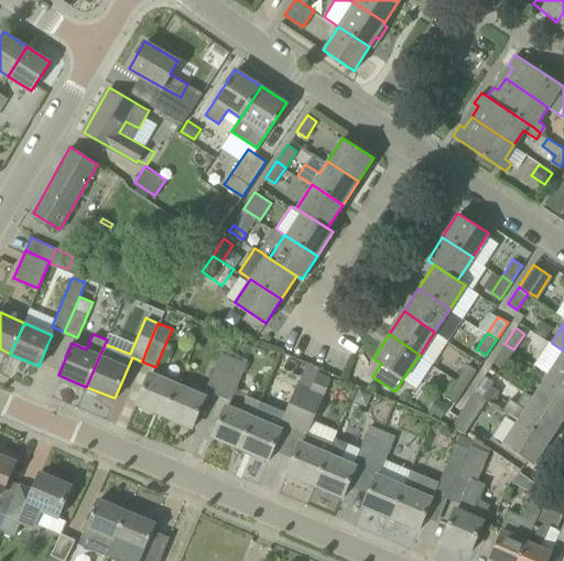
[(503,366),(513,349),(505,344),(494,359),(503,366)]
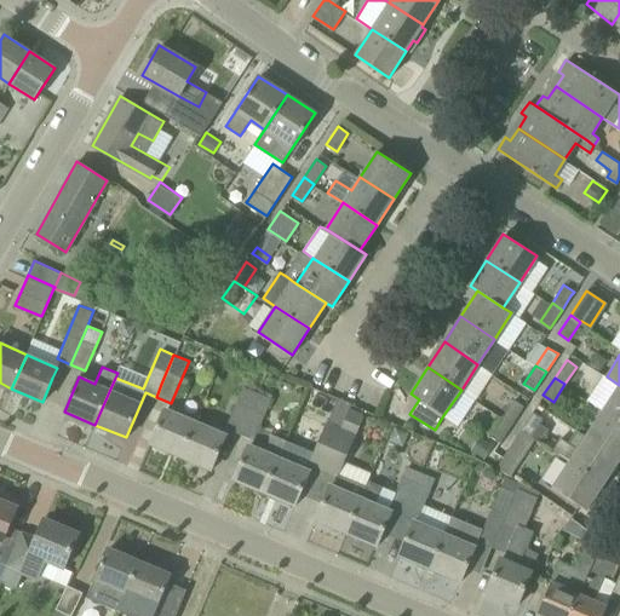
[(240,432),(258,391),(244,385),(227,427),(240,432)]
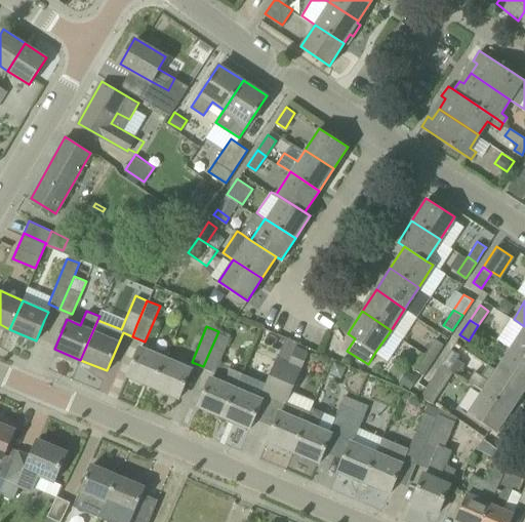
[(524,326),(511,347),(524,356),(524,326)]
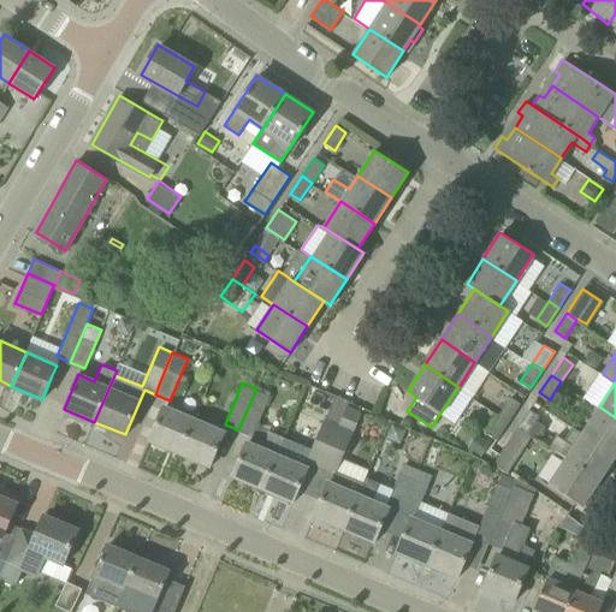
[(253,435),(270,394),(256,388),(238,429),(253,435)]
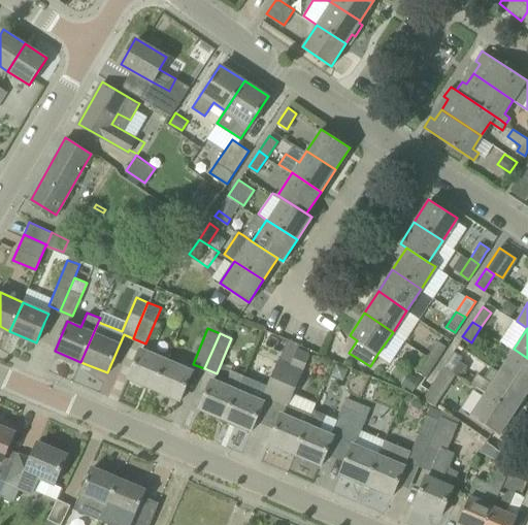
[(436,361),(447,345),(438,339),(428,355),(436,361)]
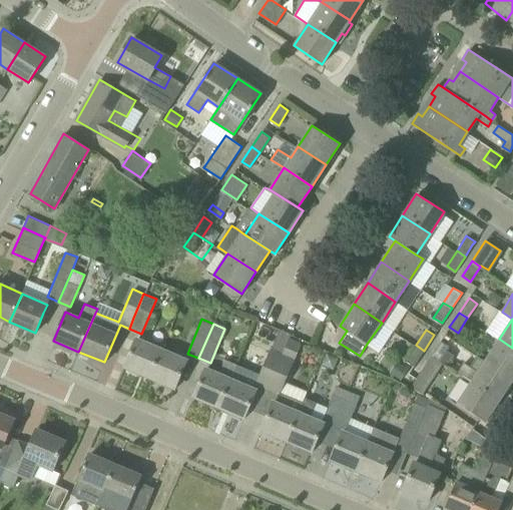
[(149,377),(161,349),(136,338),(124,367),(149,377)]
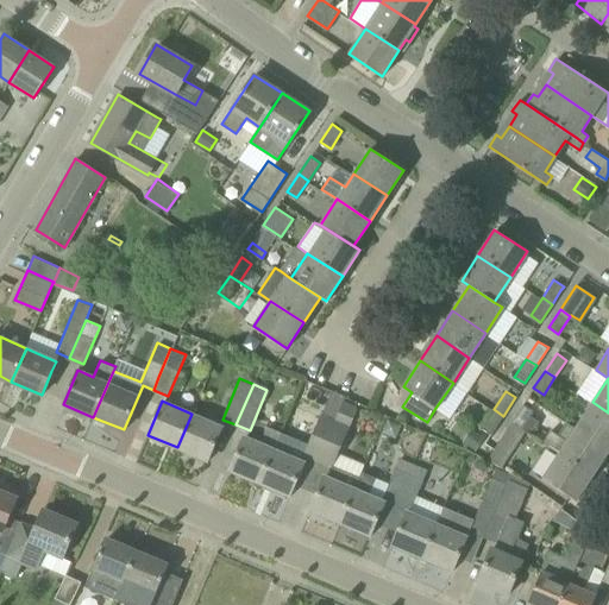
[(318,493),(311,510),(322,515),(340,523),(355,489),(360,477),(333,465),(339,452),(358,408),(344,402),(337,416),(318,461),(330,467),(326,477),(325,476),(318,493)]
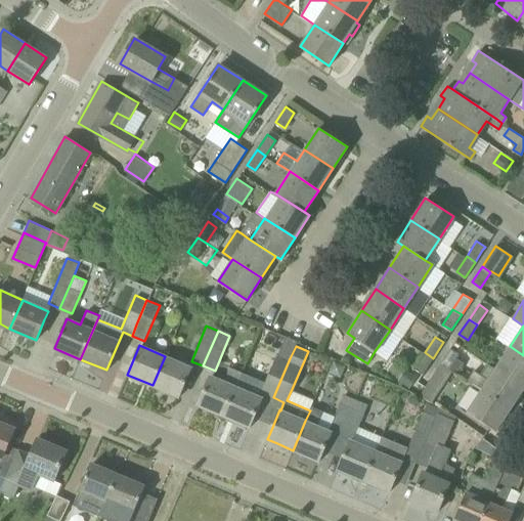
[(523,386),(523,355),(510,346),(495,368),(523,387),(523,386)]
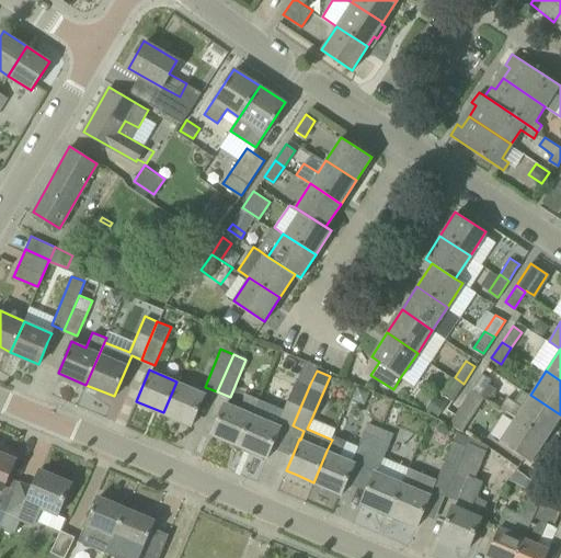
[(489,382),(491,377),(483,372),(472,389),(480,394),(489,382)]
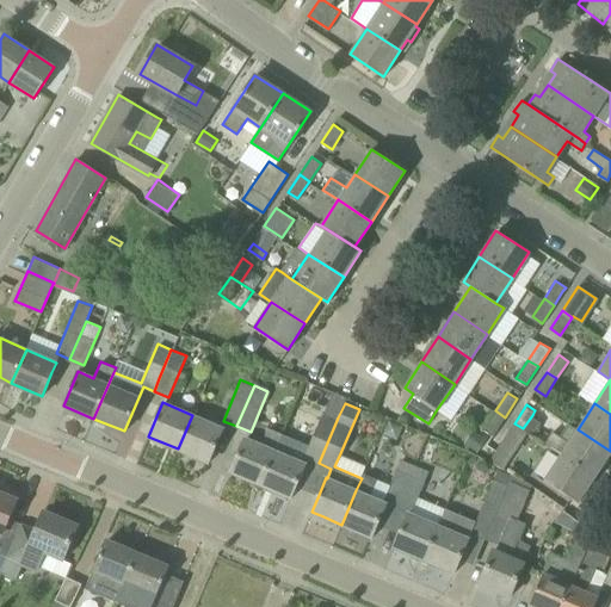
[(493,435),(505,417),(495,410),(483,428),(493,435)]
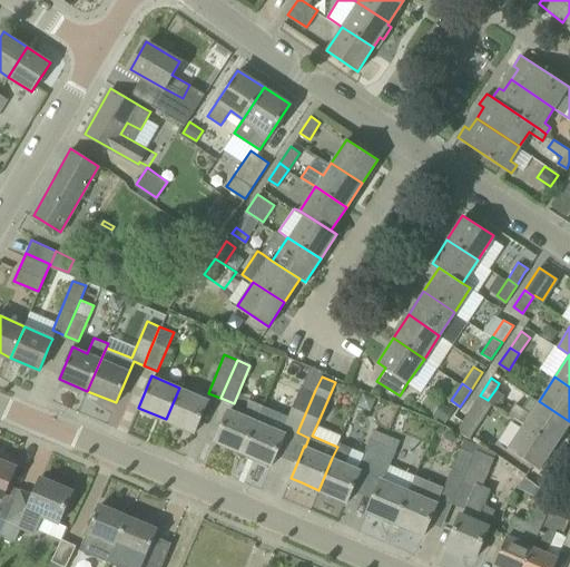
[(264,406),(243,452),(272,465),(285,433),(282,432),(284,427),(297,432),(315,390),(302,384),(290,417),(264,406)]
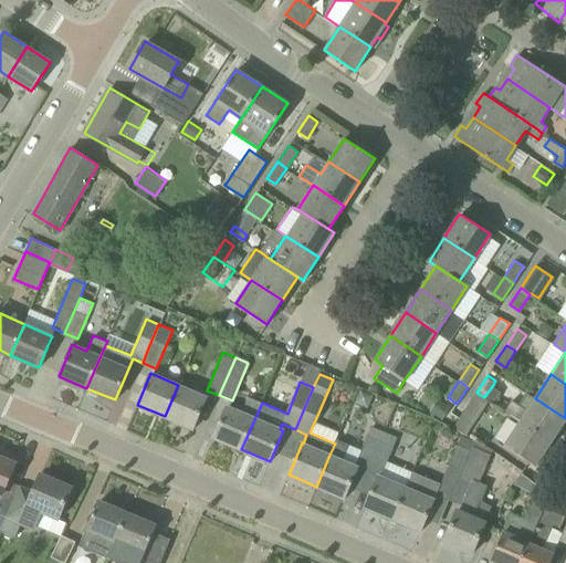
[(207,397),(178,385),(165,416),(194,428),(207,397)]
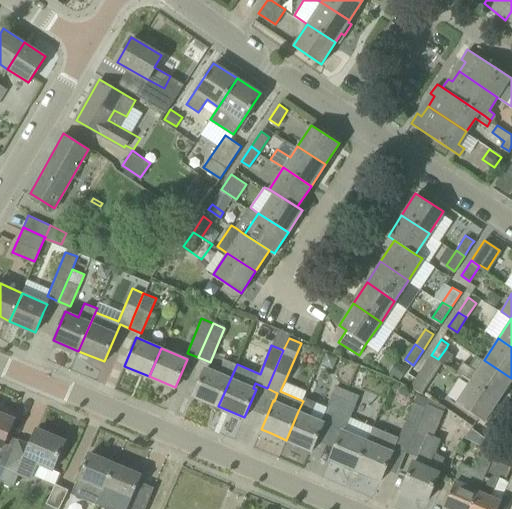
[(446,348),(438,359),(442,362),(446,364),(453,353),(446,348)]
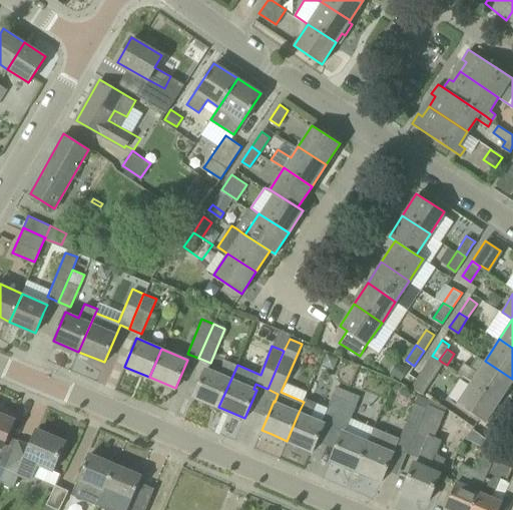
[(327,351),(322,364),(334,369),(339,357),(327,351)]
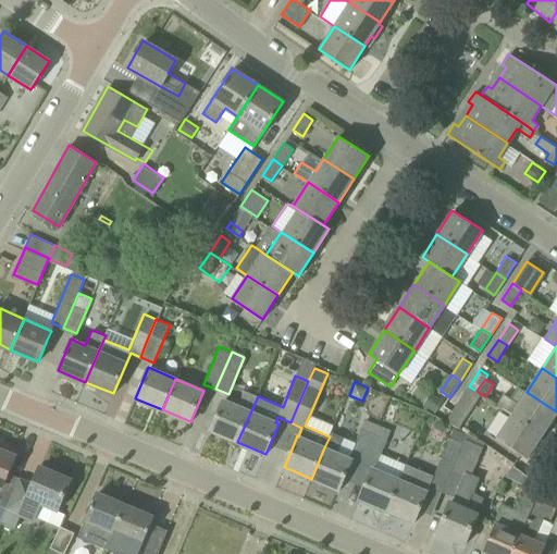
[(481,394),(477,391),(469,386),(468,385),(457,402),(469,410),(481,394)]
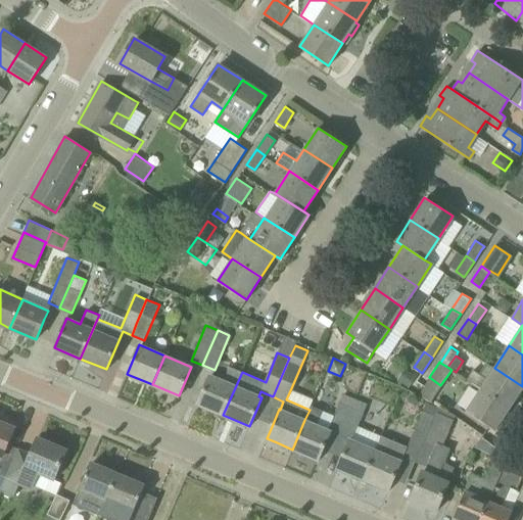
[(223,415),(242,372),(229,367),(223,381),(209,375),(197,404),(223,415)]
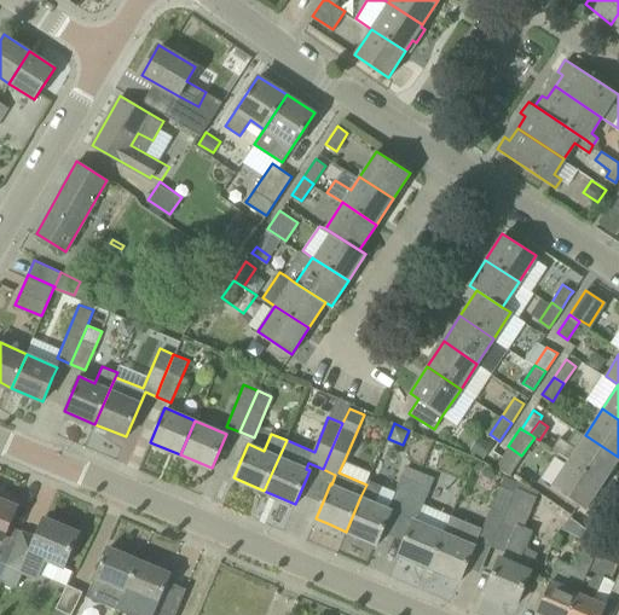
[(485,457),(492,444),(479,435),(470,448),(485,457)]
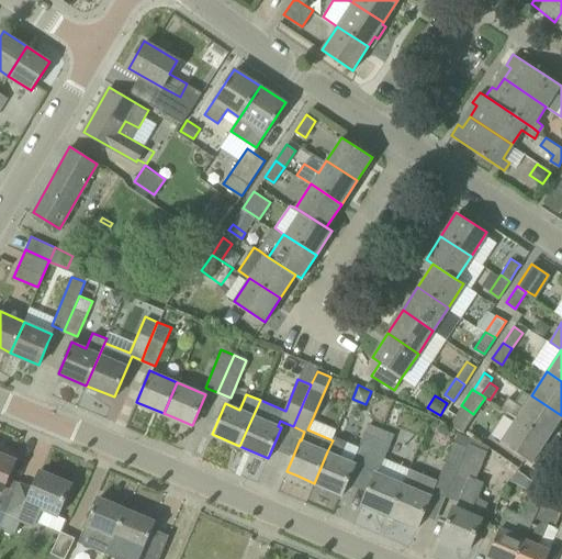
[(561,415),(531,395),(524,406),(509,397),(502,407),(517,417),(516,418),(547,438),(552,431),(561,415)]
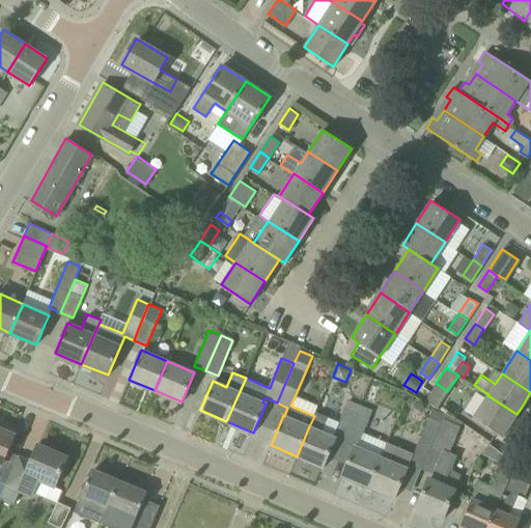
[(516,414),(487,395),(473,417),(502,436),(516,414)]
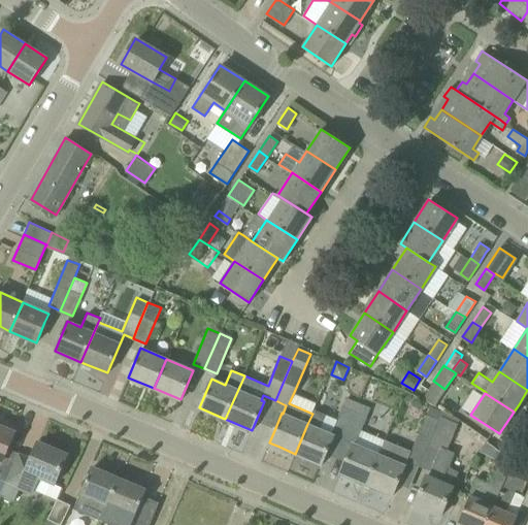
[(307,424),(295,454),(297,454),(321,464),(326,453),(333,435),(336,429),(345,433),(359,401),(348,396),(337,419),(331,432),(320,428),(326,415),(315,409),(312,414),(307,424)]
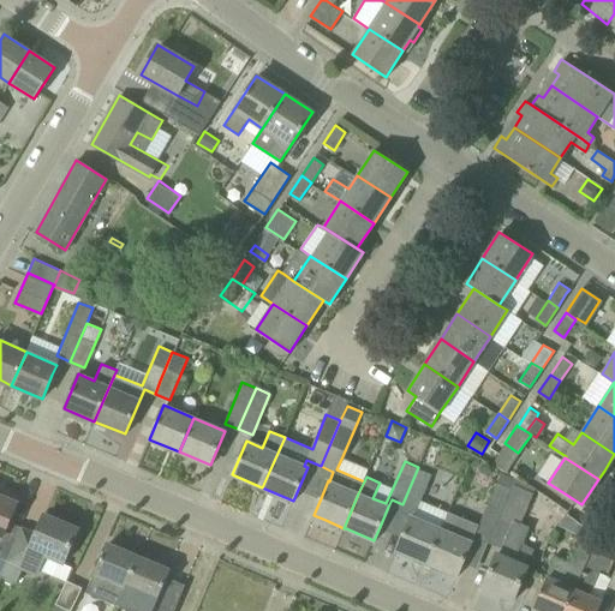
[(427,563),(448,511),(421,499),(431,473),(418,467),(402,504),(413,509),(396,550),(427,563)]
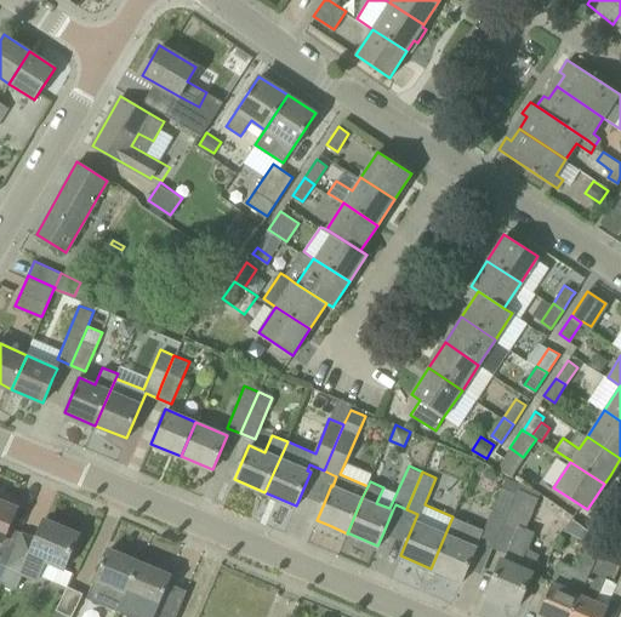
[(479,541),(494,547),(516,495),(519,483),(506,476),(484,529),(453,516),(431,569),(461,582),(479,541)]
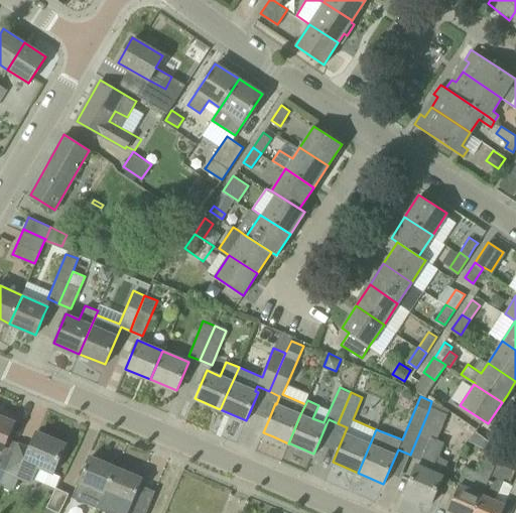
[(14,422),(1,416),(1,410),(0,409),(0,467),(6,470),(18,441),(7,437),(14,422)]
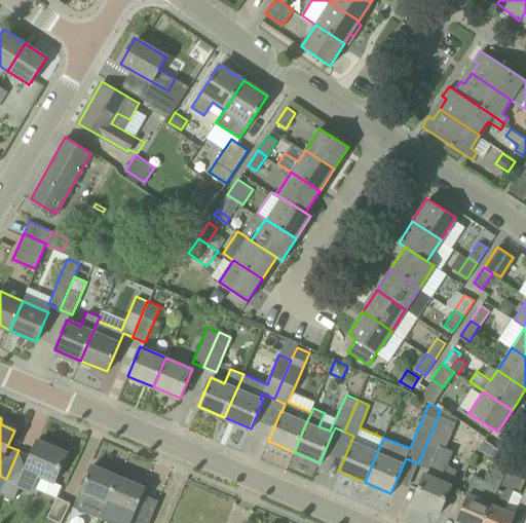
[(424,474),(412,502),(439,514),(451,485),(450,484),(457,469),(447,464),(453,450),(445,447),(454,426),(437,419),(418,463),(430,469),(427,475),(424,474)]
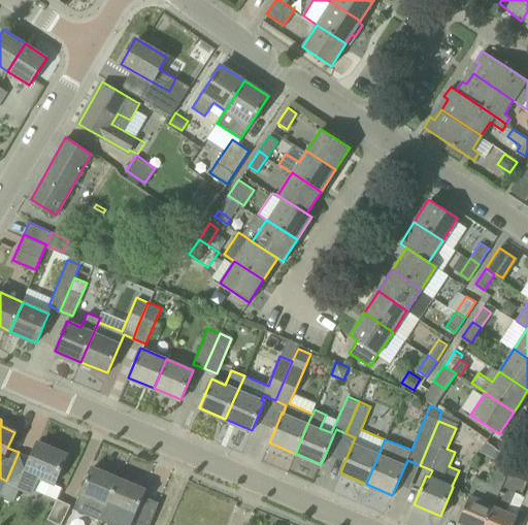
[(20,487),(32,492),(38,477),(55,483),(67,454),(38,441),(31,458),(19,452),(6,481),(0,494),(14,500),(20,487)]
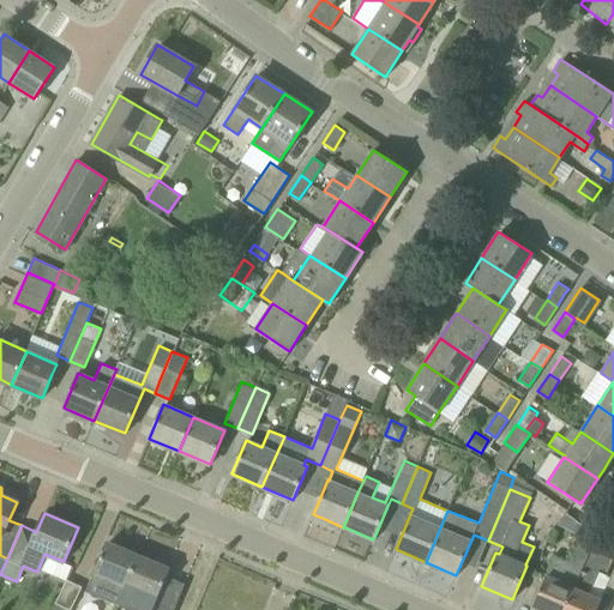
[(533,607),(539,609),(564,609),(590,549),(597,533),(585,524),(576,544),(569,561),(554,555),(533,607)]
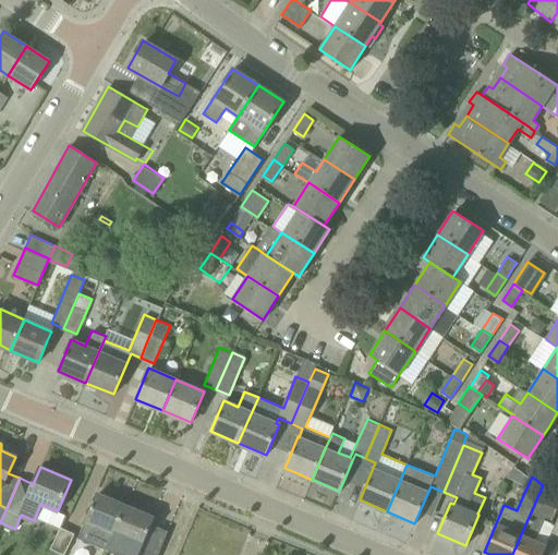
[(80,535),(79,538),(107,550),(125,505),(97,493),(80,535)]
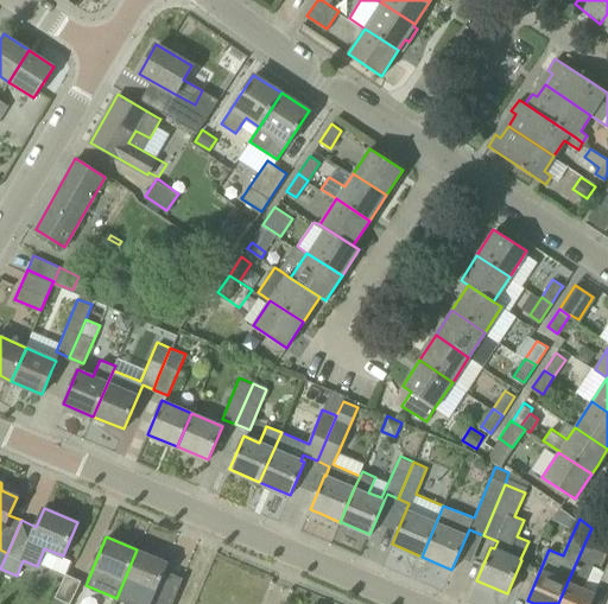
[(590,603),(595,593),(582,587),(593,565),(601,568),(607,553),(586,544),(584,544),(558,603),(590,603)]
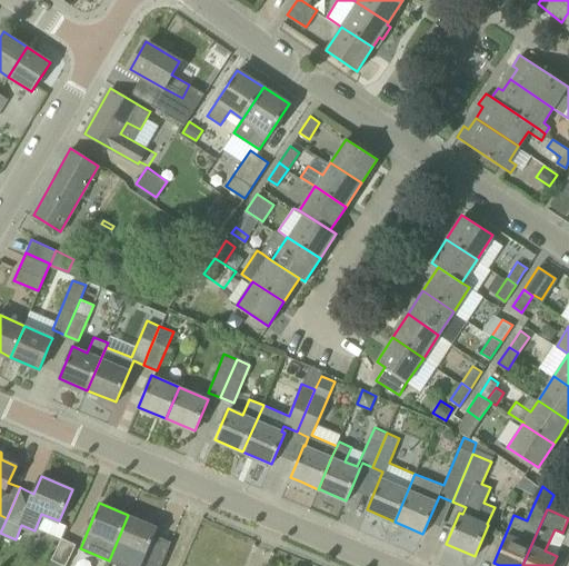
[(128,515),(109,560),(122,565),(160,565),(171,542),(155,535),(158,527),(128,515)]
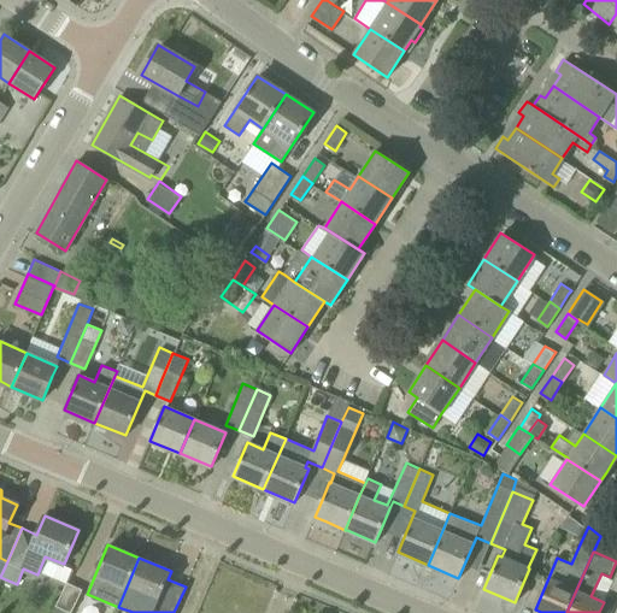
[(66,611),(71,612),(82,589),(68,582),(56,606),(66,611)]
